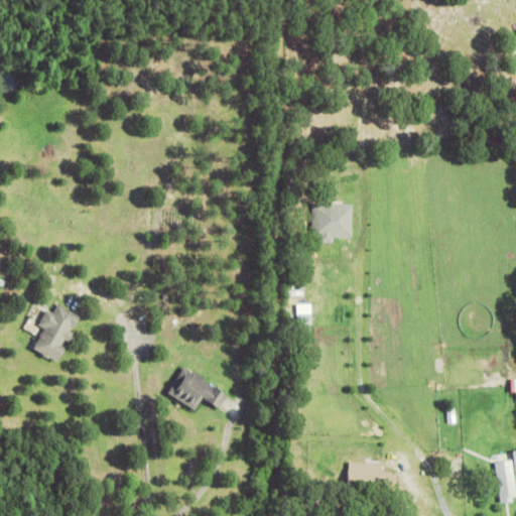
[(335,239),(335,243),(320,243),(320,239),(313,239),(313,205),(354,205),(354,239),(335,239)]
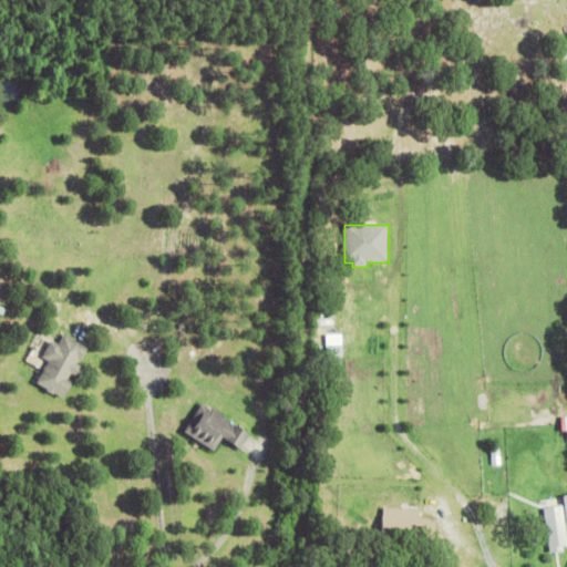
[(84,346),(60,333),(54,342),(47,339),(38,357),(43,359),(31,382),(58,397),(75,363),(84,346)]
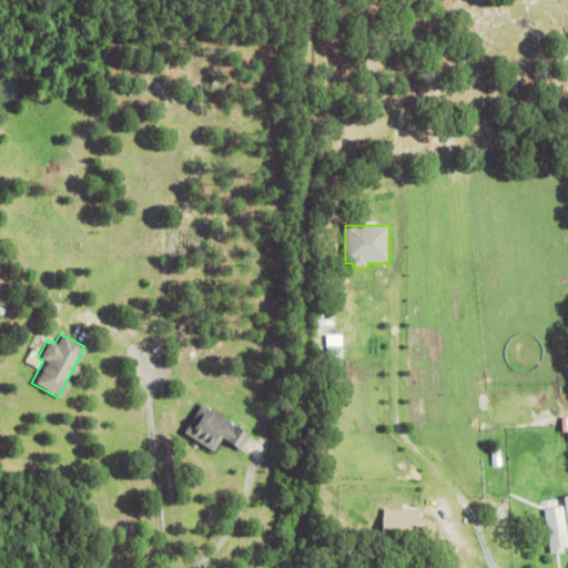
[(327,347),(345,347),(345,364),(327,364),(327,347)]
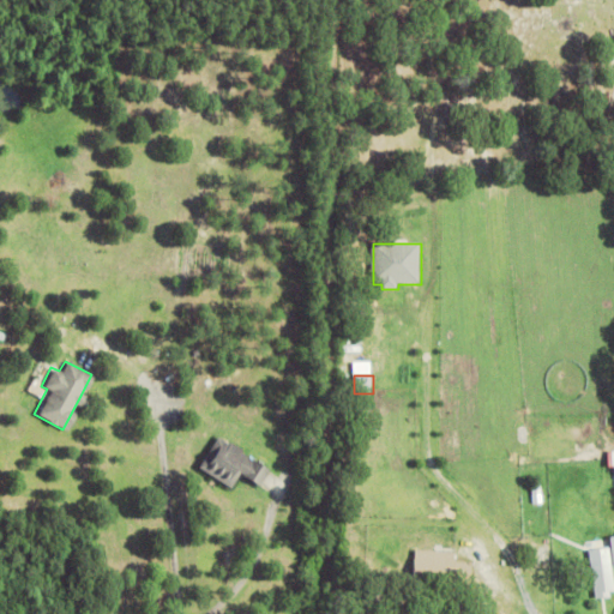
[(194,465),(228,487),(236,474),(256,486),(266,468),(214,434),(194,465)]
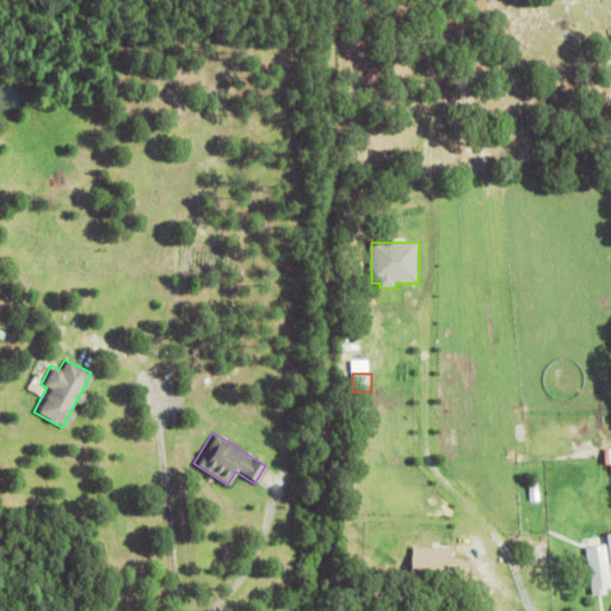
[(587,556),(590,556),(588,548),(608,545),(610,571),(610,588),(608,590),(609,596),(593,598),(587,556)]
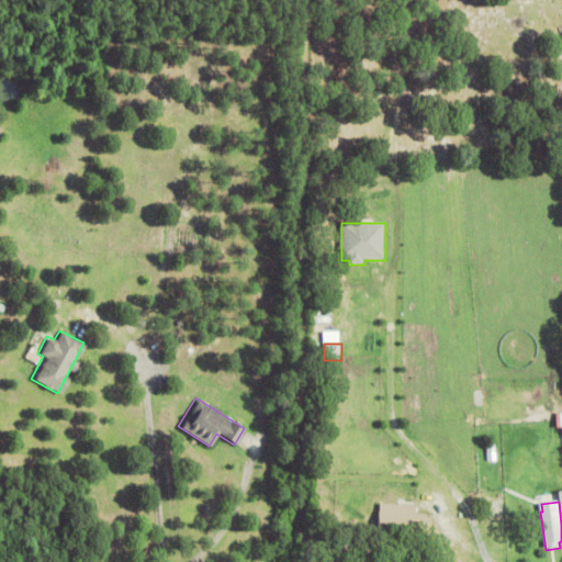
[(377,525),(381,525),(381,506),(417,506),(417,515),(431,515),(431,535),(380,535),(380,528),(377,528),(377,525)]
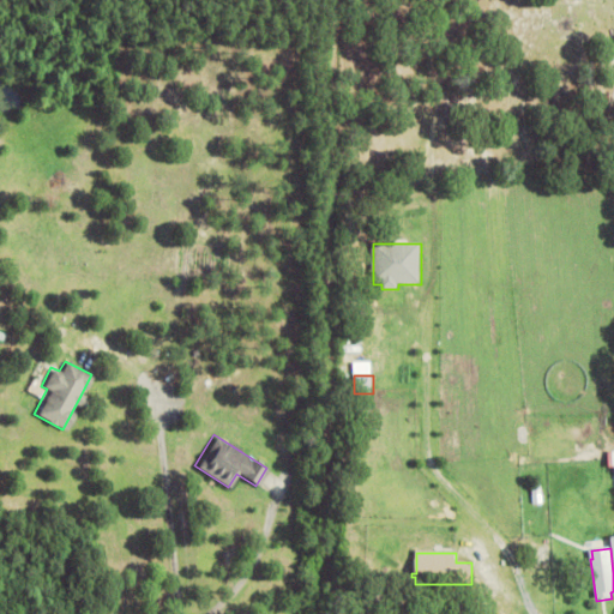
All buildings are outlined.
